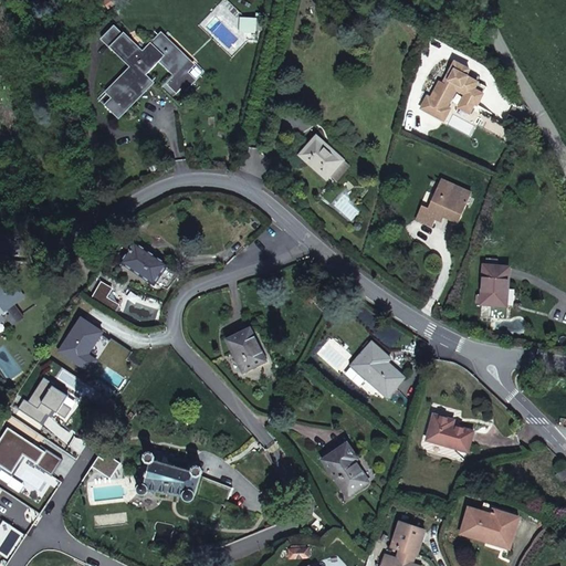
[(118,2),(115,0),(106,0),(104,2),(108,9),(118,2)]
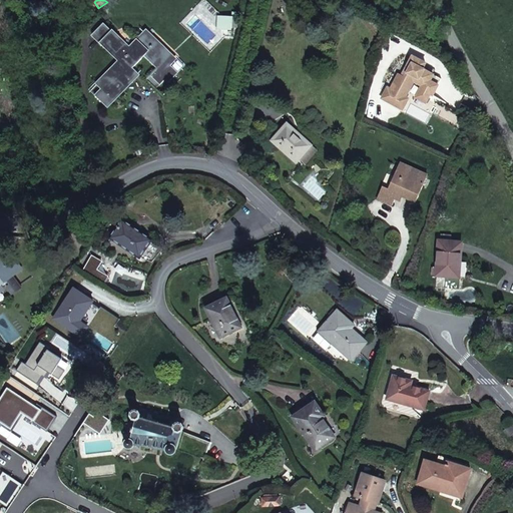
[(224,17),(224,30),(232,31),(232,28),(237,28),(237,17),(224,17)]
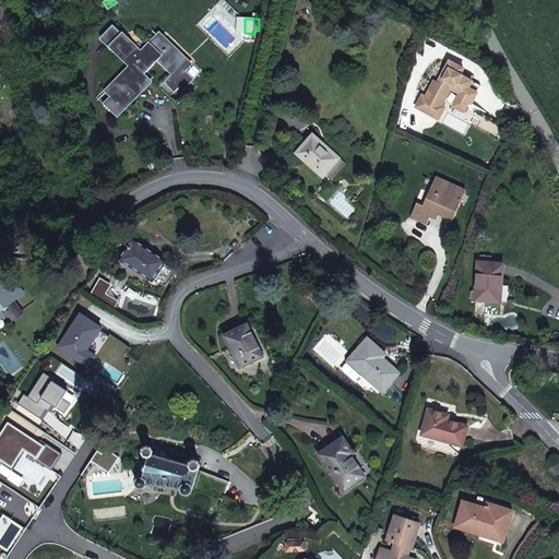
[(104,104),(116,117),(146,85),(144,84),(150,79),(144,74),(157,61),(171,74),(164,82),(175,93),(180,87),(183,91),(193,81),(185,73),(190,68),(159,37),(143,55),(114,25),(100,38),(111,48),(113,47),(131,66),(106,93),(110,97),(104,104)]
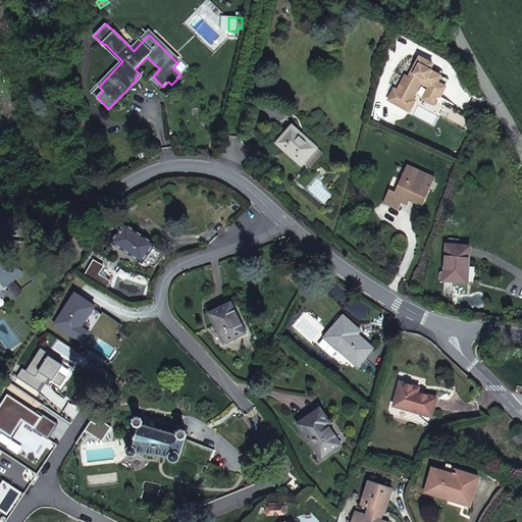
[(395,88),(388,98),(401,105),(405,99),(407,101),(417,82),(419,82),(420,82),(429,87),(423,98),(433,103),(437,94),(439,96),(449,79),(429,68),(432,62),(418,55),(414,68),(416,70),(412,77),(409,75),(406,74),(398,89),(395,88)]
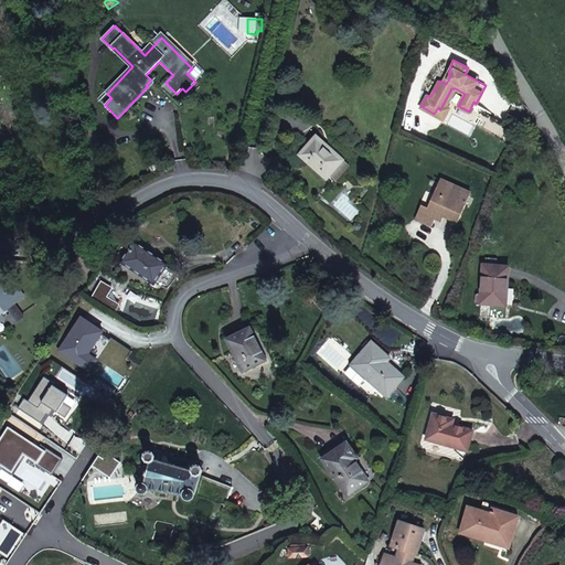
[(438,107),(434,114),(443,119),(449,107),(446,105),(455,88),(454,88),(451,88),(440,109),(438,107)]
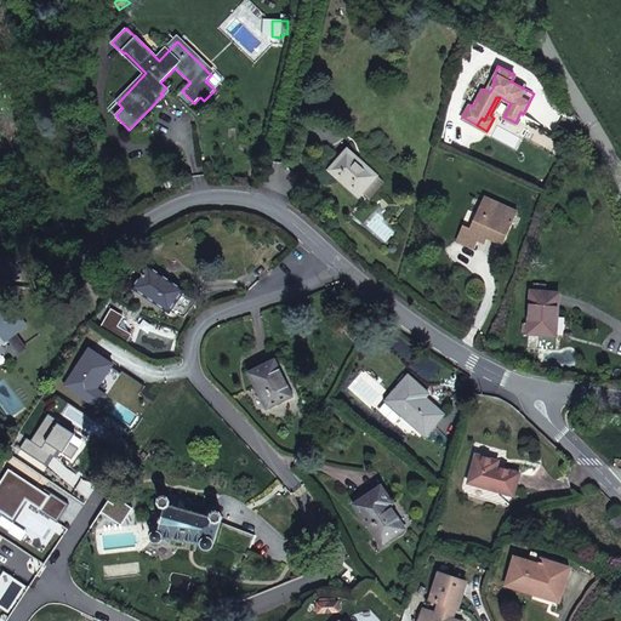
[(348,151),(330,170),(359,197),(364,192),(377,177),(348,151)]
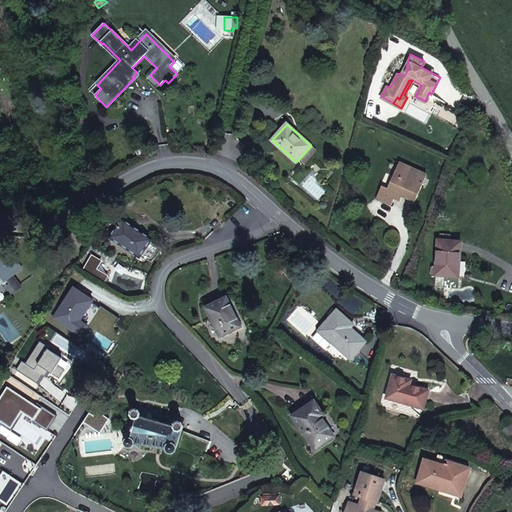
[(317,150),(311,146),(300,158),(305,163),(317,150)]
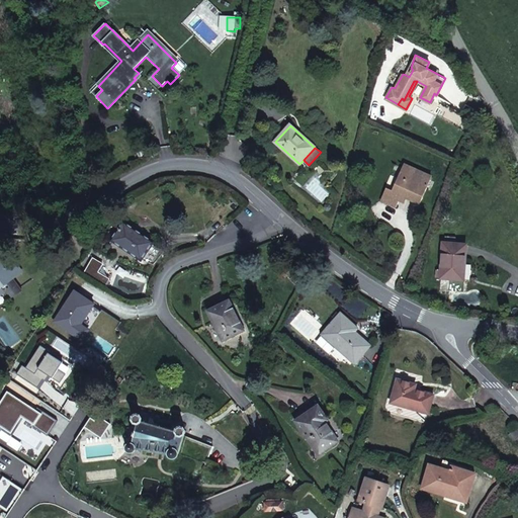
[(432,177),(404,165),(392,190),(386,188),(380,200),(396,207),(399,199),(402,193),(406,195),(405,197),(420,204),(432,177)]
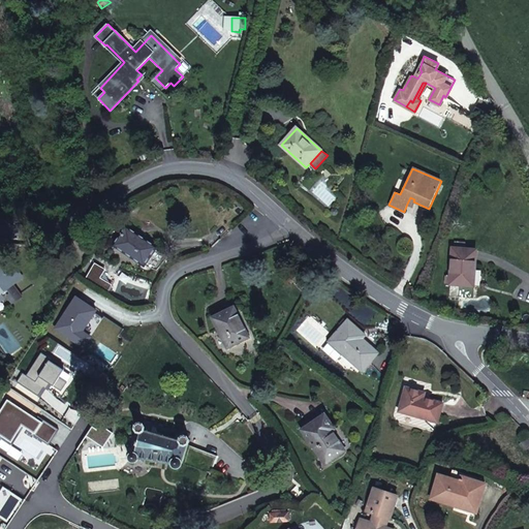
[(154,249),(155,247),(125,226),(113,245),(143,266),(155,271),(165,257),(154,249)]
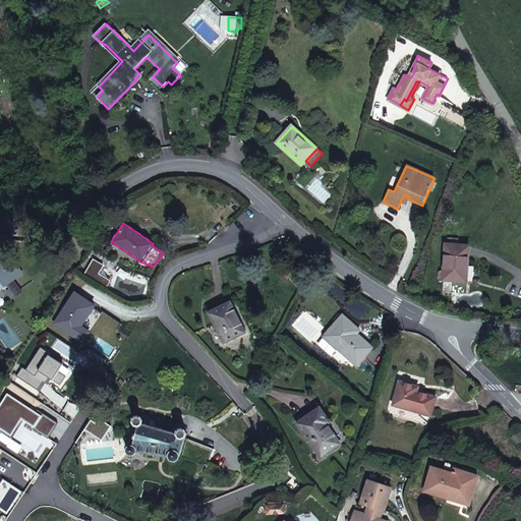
[(466,282),(469,246),(459,245),(447,244),(446,244),(444,273),(440,272),(440,280),(466,282)]
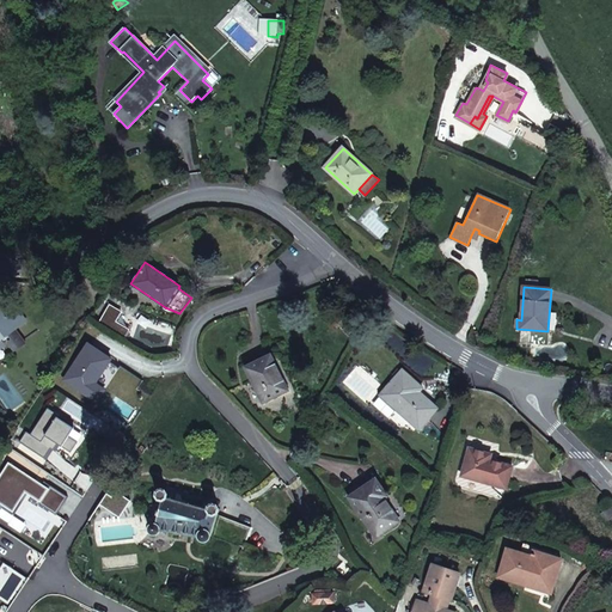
[(0,349),(6,346),(0,338),(2,337),(4,340),(10,335),(11,338),(8,341),(16,349),(24,341),(14,328),(25,319),(12,301),(0,310),(0,349)]
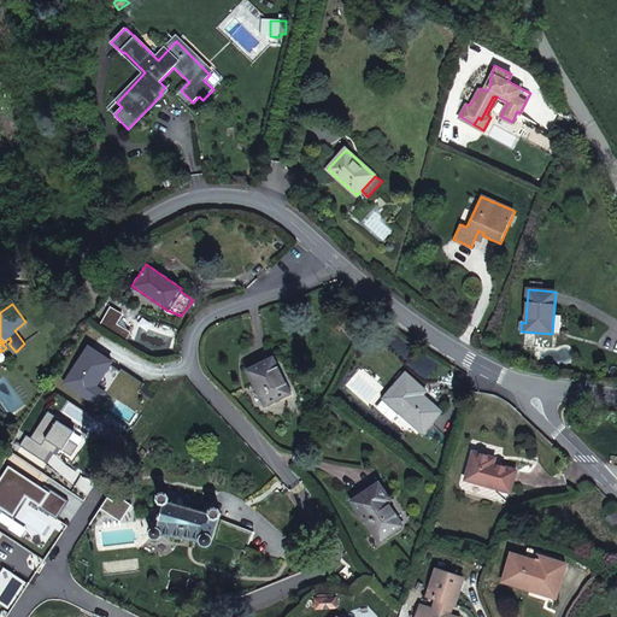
[(130,333),(117,324),(123,315),(111,307),(100,327),(125,341),(130,333)]
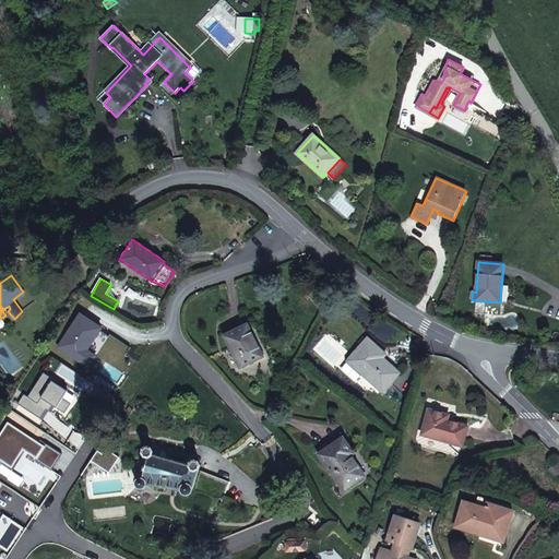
[(320,305),(325,294),(321,292),(318,297),(314,302),(319,306),(320,305)]
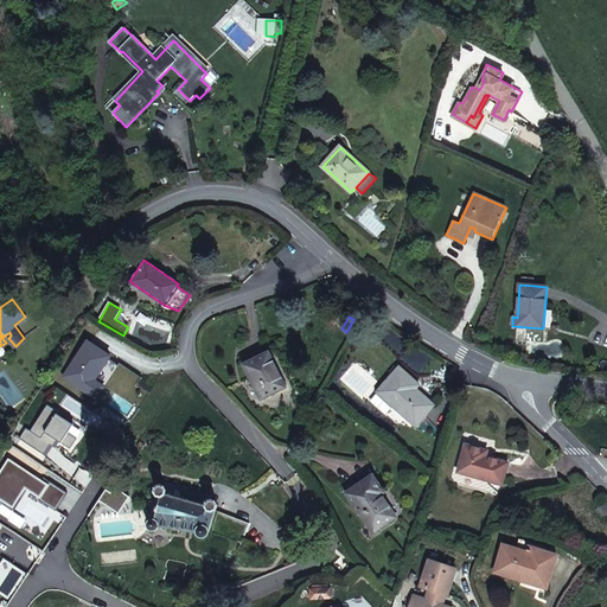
[(63,377),(95,398),(103,387),(94,381),(109,357),(87,342),(63,377)]
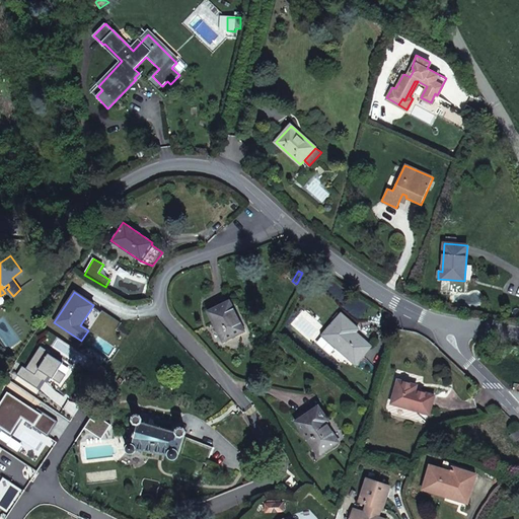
[(223,342),(244,331),(229,301),(209,312),(223,342)]
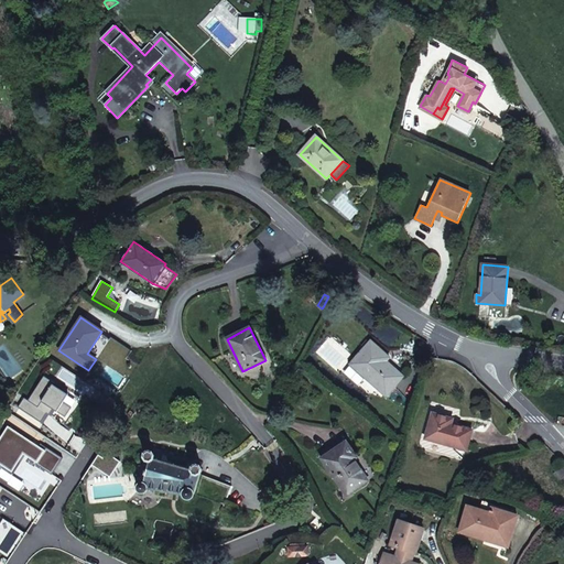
[(381,357),(384,353),(371,340),(350,364),(386,397),(403,377),(387,361),(381,357)]
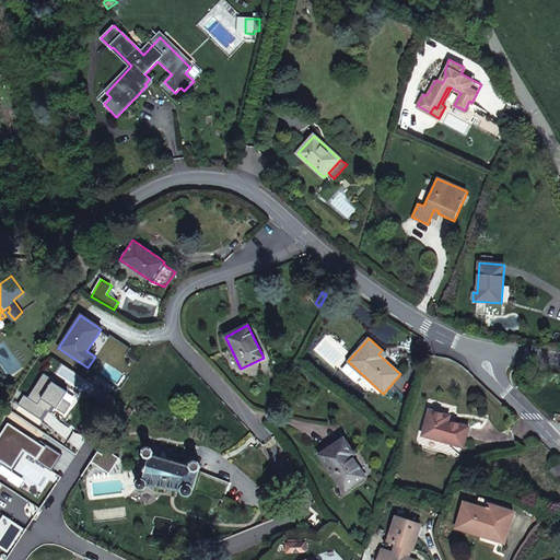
[(54,380),(44,373),(27,397),(23,394),(16,404),(39,419),(49,404),(63,413),(70,404),(62,398),(67,392),(67,391),(53,381),(54,380)]
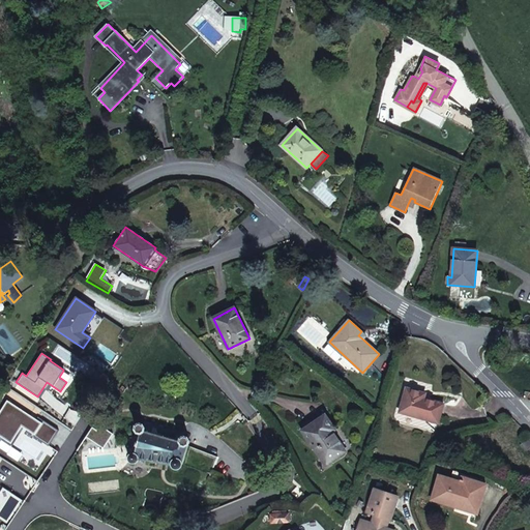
[(71,376),(63,371),(59,377),(66,382),(71,376)]
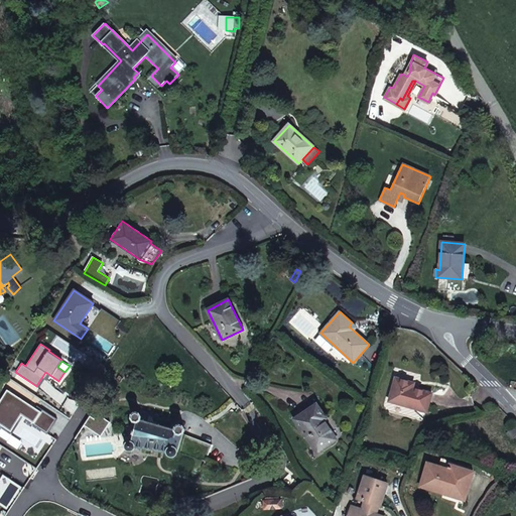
[(100,373),(104,367),(99,364),(96,370),(100,373)]
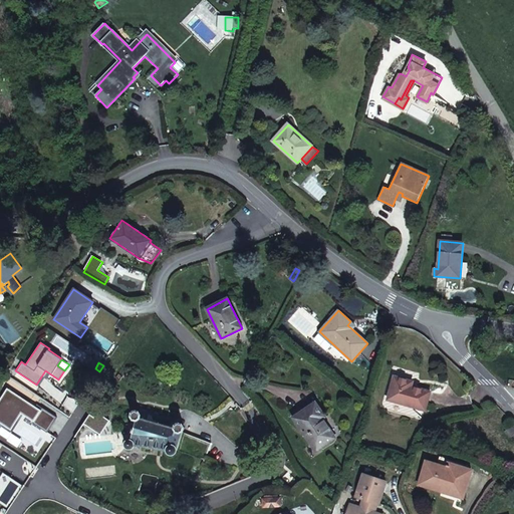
[(412,387),(413,381),(395,376),(388,400),(425,411),(431,393),(412,387)]
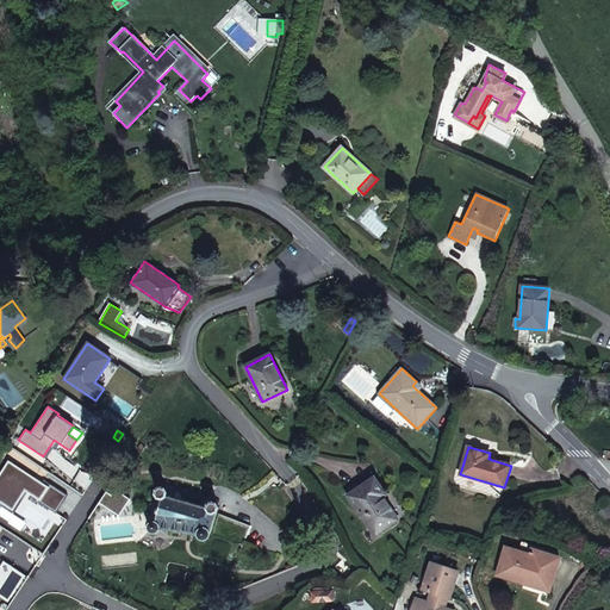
[(42,484),(8,461),(0,474),(0,503),(4,505),(13,511),(25,491),(39,502),(38,503),(56,514),(68,496),(50,485),(49,487),(42,484)]
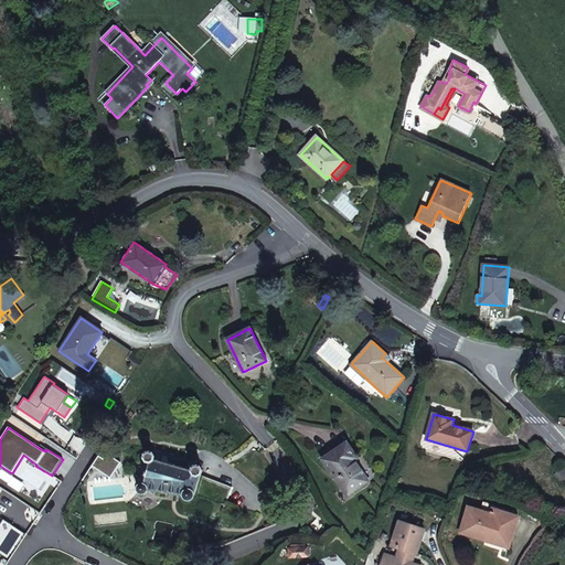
[(354,460),(358,458),(347,443),(322,459),(348,497),(369,481),(354,460)]
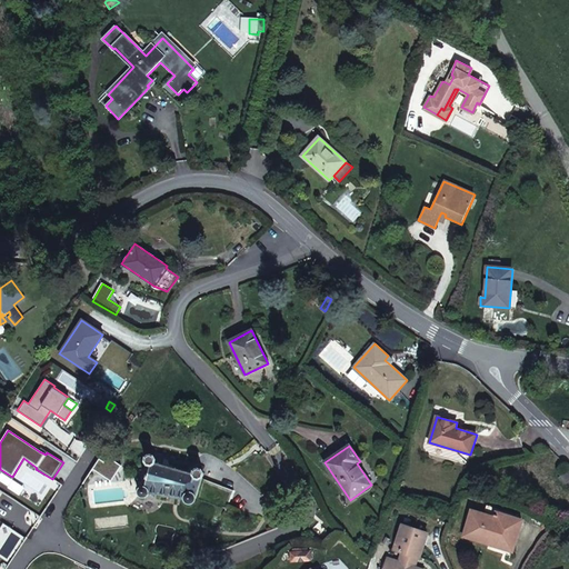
[(195,470),(193,475),(156,462),(157,460),(153,456),(150,456),(146,458),(146,461),(148,465),(151,466),(145,487),(143,488),(141,488),(140,489),(139,491),(139,493),(140,496),(141,497),(143,498),(145,498),(147,497),(148,496),(148,495),(149,495),(149,492),(186,498),(186,499),(186,501),(188,503),(189,503),(191,503),(192,503),(195,502),(225,513),(233,491),(201,478),(202,478),(205,473),(202,470),(198,469),(195,470)]
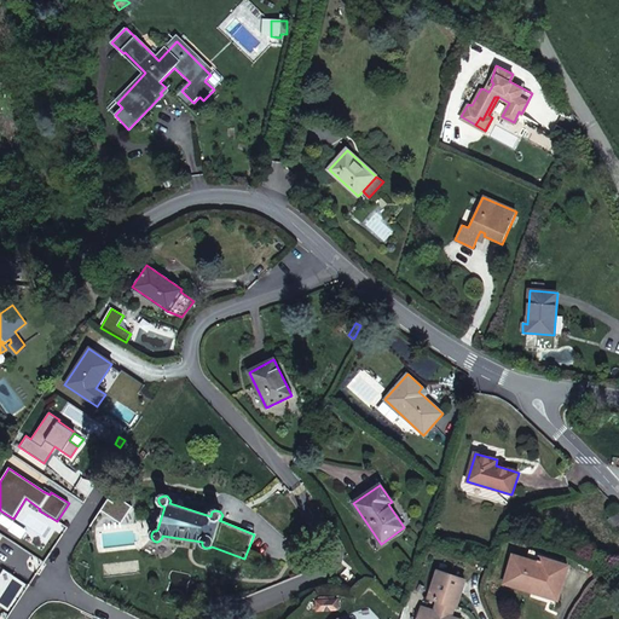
[(123,521),(132,508),(117,497),(113,503),(108,501),(102,512),(106,514),(108,512),(123,521)]
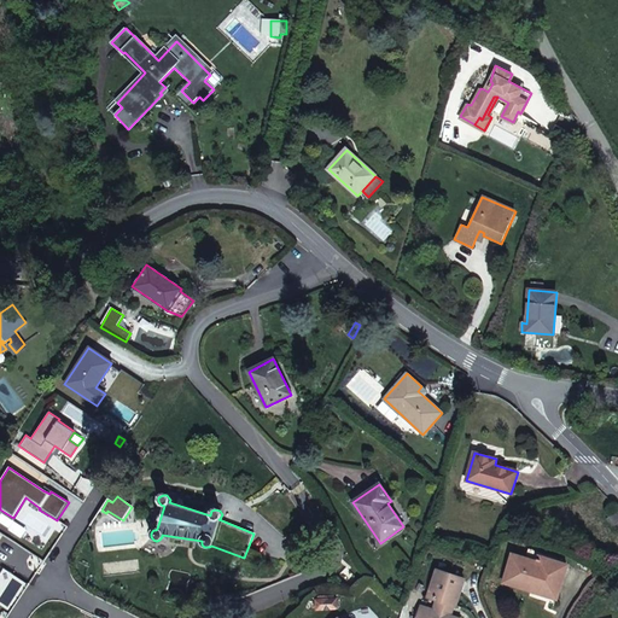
[(121,523),(123,520),(108,511),(106,513),(121,523)]
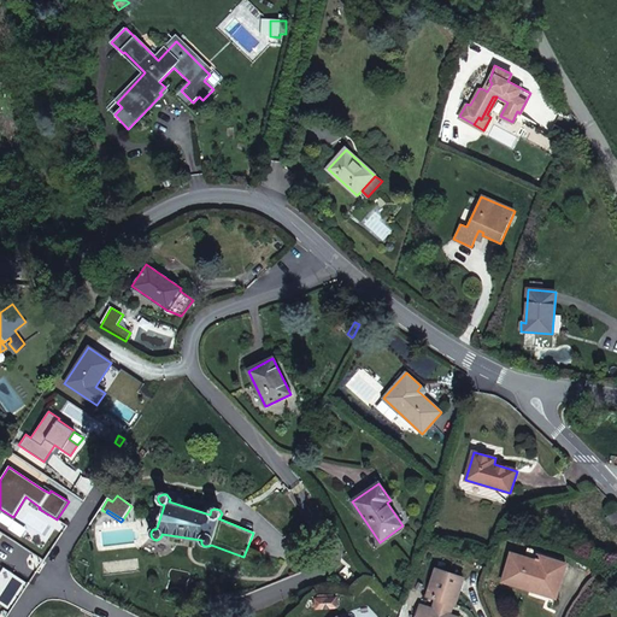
[(605,518),(612,527),(616,522),(616,515),(613,511),(605,518)]
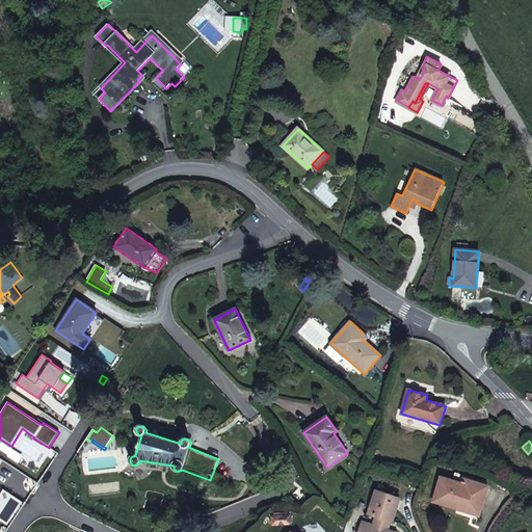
[(463,479),(462,484),(441,478),(433,502),(457,509),(458,505),(480,512),(488,486),(463,479)]
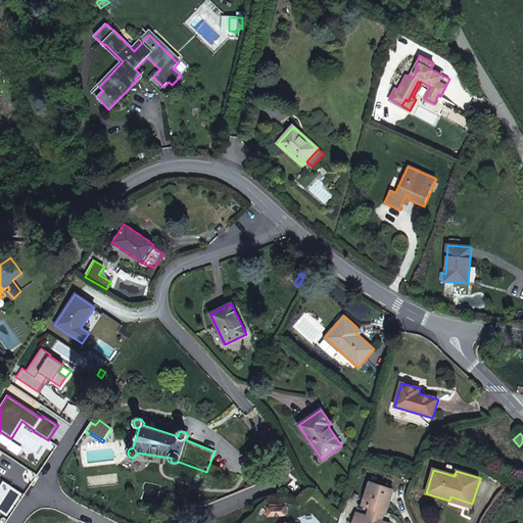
[(384,513),(392,489),(370,482),(363,506),(370,508),(367,517),(357,514),(352,522),(385,522),(380,521),(377,521),(380,512),(383,513),(384,513)]
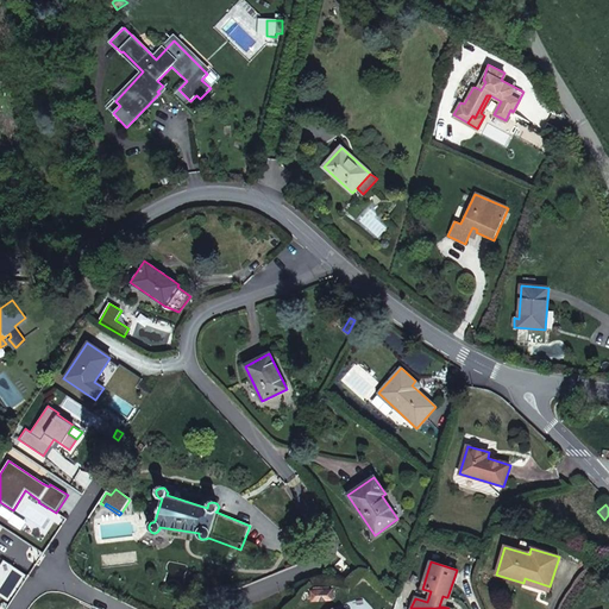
[(548,590),(550,586),(525,578),(523,583),(548,590)]
